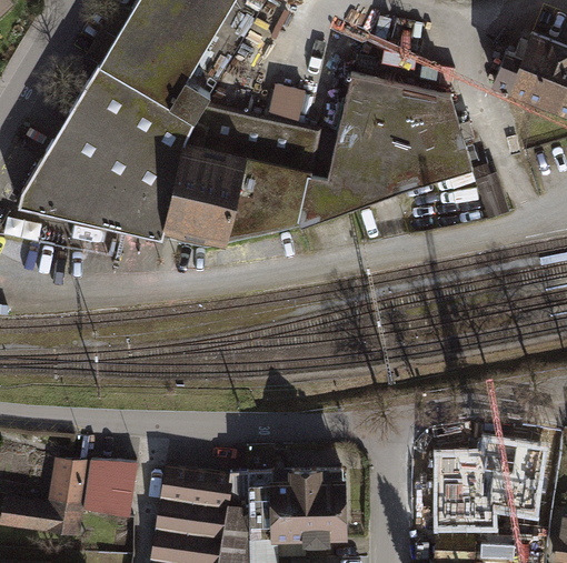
[(0,20),(12,10),(1,0),(0,0),(0,20)]
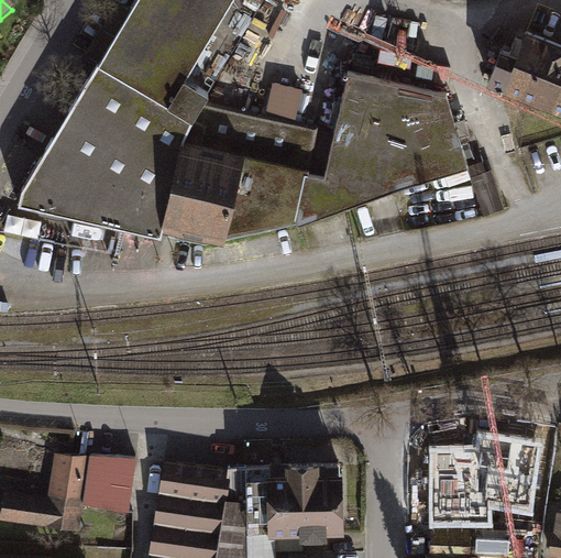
[(136,0),(97,66),(193,122),(207,97),(183,84),(232,0),(136,0)]
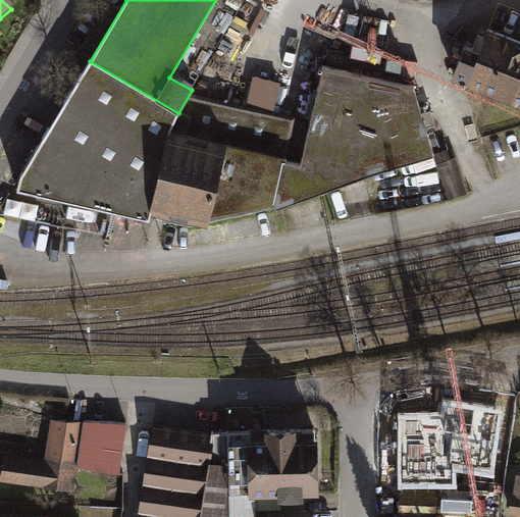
[(519,46),(487,34),(478,55),(463,49),(451,80),(519,107),(519,46)]
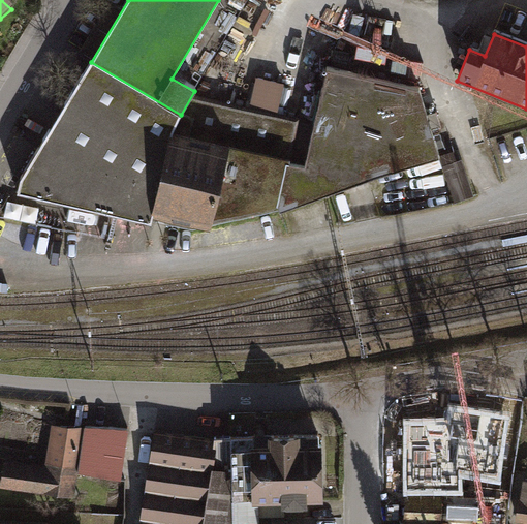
[(181,115),(91,62),(20,182),(17,195),(150,225),(152,216),(206,228),(208,227),(210,220),(276,207),(279,215),(381,177),(439,160),(417,92),(326,70),(304,170),(285,164),(286,163),(171,137),(181,115)]
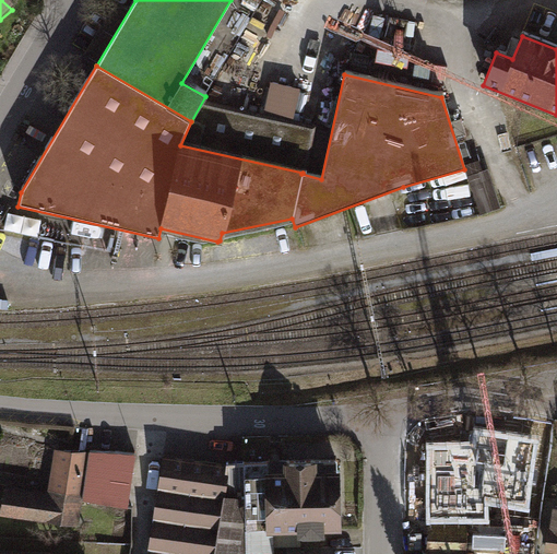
[(471,448),(426,449),(425,531),(488,531),(488,513),(526,518),(537,446),(474,435),(471,448)]
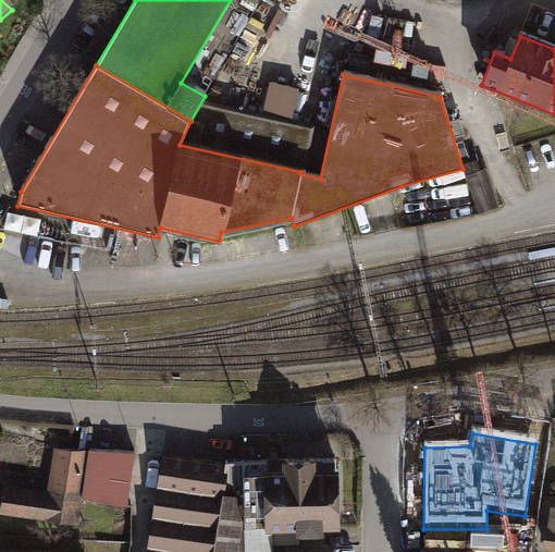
[(72,500),(77,453),(50,448),(42,495),(72,500)]
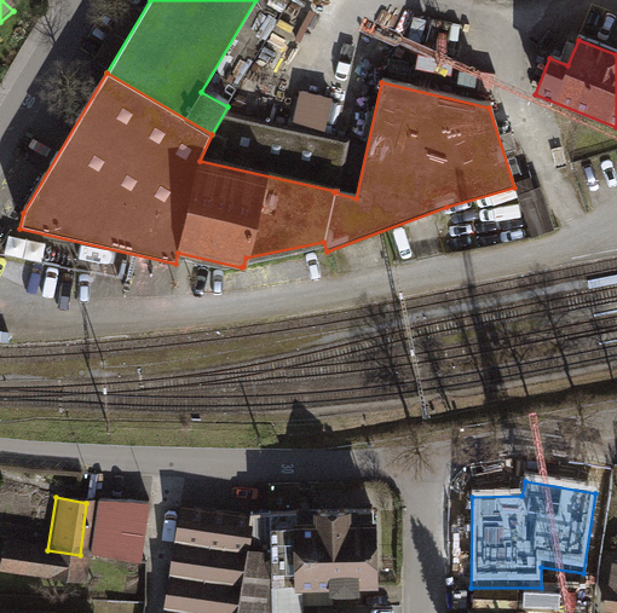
[(86,503),(80,555),(133,562),(140,503),(86,503)]
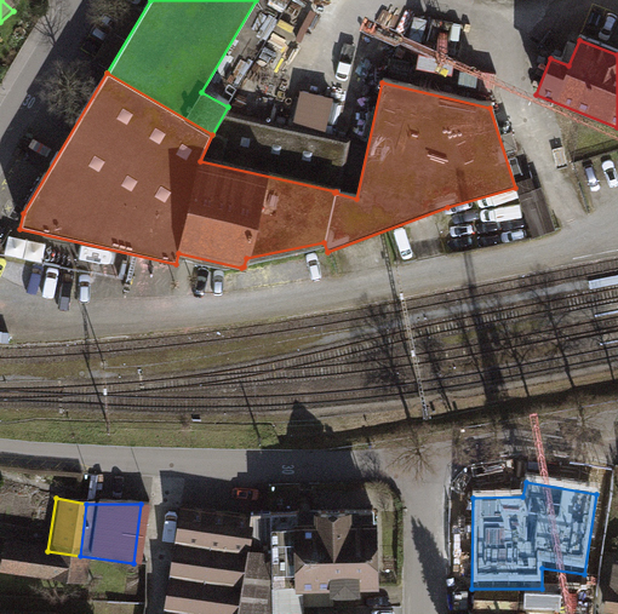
[(261,613),(258,512),(241,514),(175,505),(159,613),(261,613)]
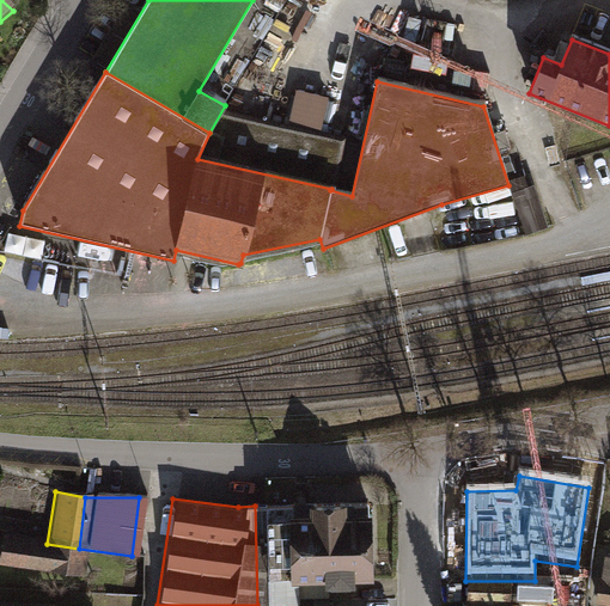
[(364,502),(255,506),(257,605),(292,605),(292,600),(322,599),(322,577),(365,576),(364,502)]
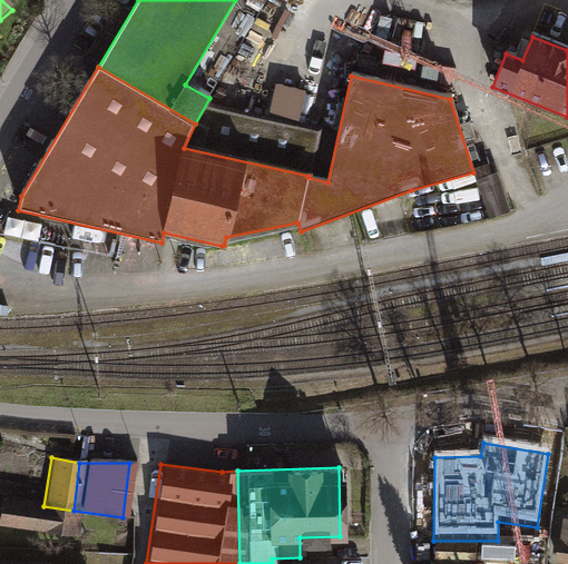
[(0,524),(70,535),(74,511),(43,506),(0,500),(0,524)]
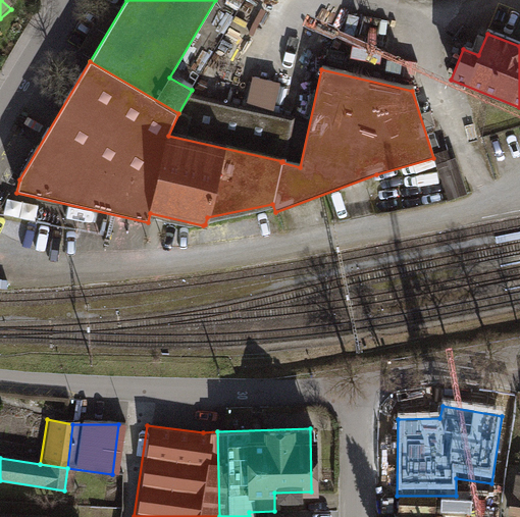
[(519,477),(516,477),(512,499),(508,498),(506,511),(519,513),(519,477)]
